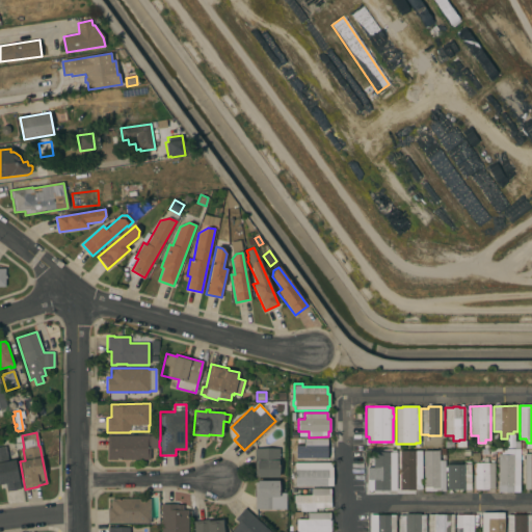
[(157,435),(157,449),(150,449),(150,459),(107,459),(107,435),(157,435)]
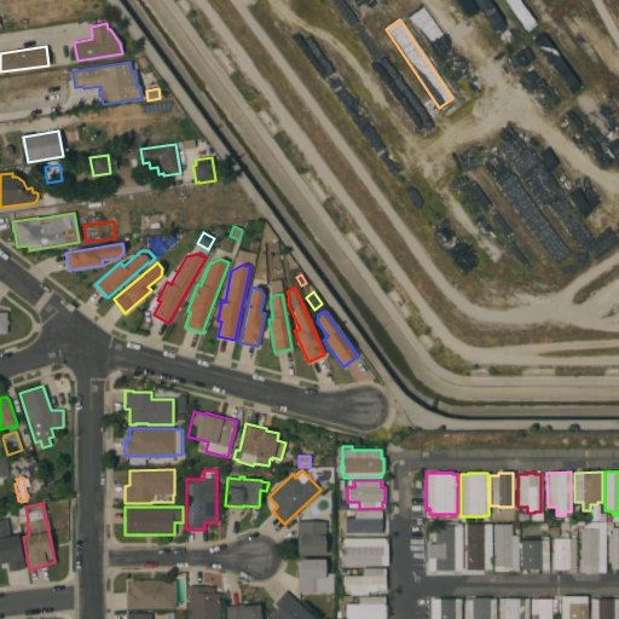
[(381,510),(381,533),(345,533),(345,519),(354,519),(354,510),(381,510)]
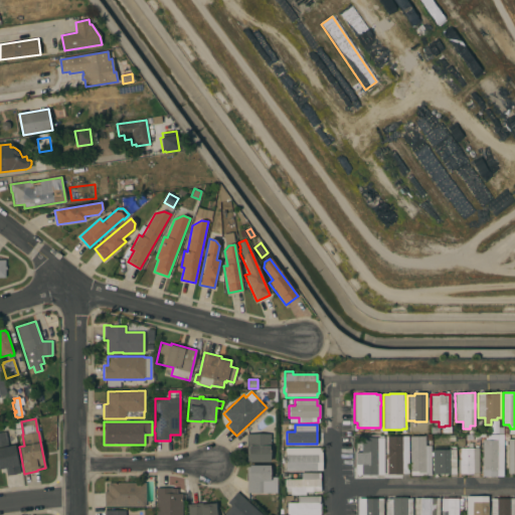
[(0,433),(5,432),(7,447),(14,446),(19,474),(6,476),(5,468),(0,469),(0,433)]
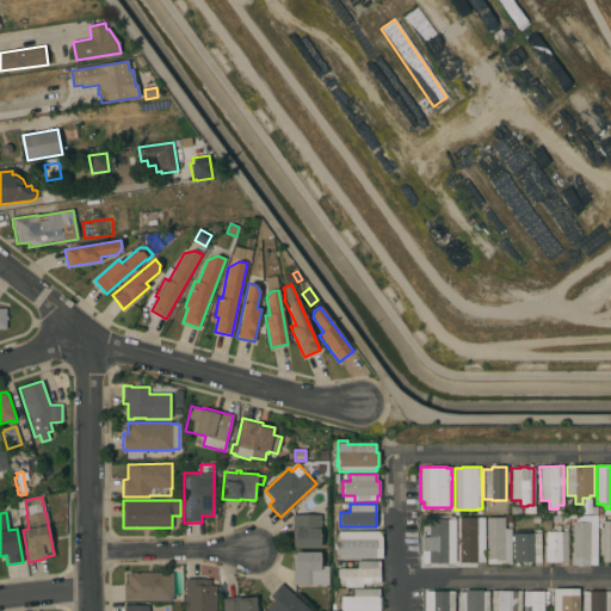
[(321,516),(321,529),(320,529),(320,548),(296,548),(296,547),(292,547),(292,516),(321,516)]
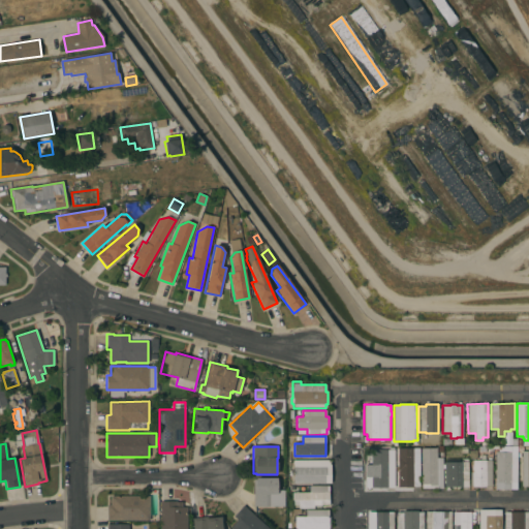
[(528,487),(521,487),(522,453),(517,453),(517,446),(523,446),(523,452),(527,452),(527,450),(528,450),(528,487)]
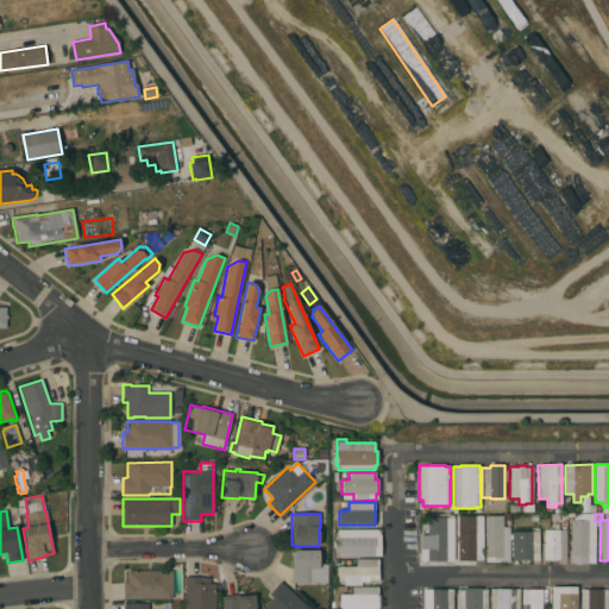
[(483,560),(475,560),(475,562),(458,562),(458,552),(456,552),(456,537),(458,537),(458,516),(483,516),(483,560)]
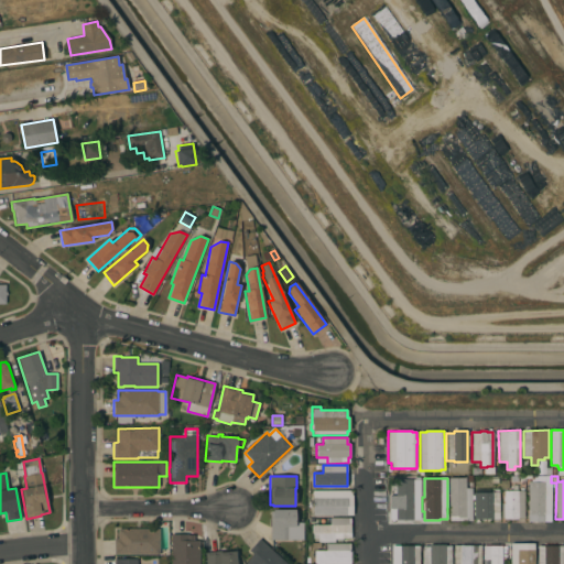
[(472,521),(449,521),(448,478),(465,478),(465,488),(472,488),(472,521)]
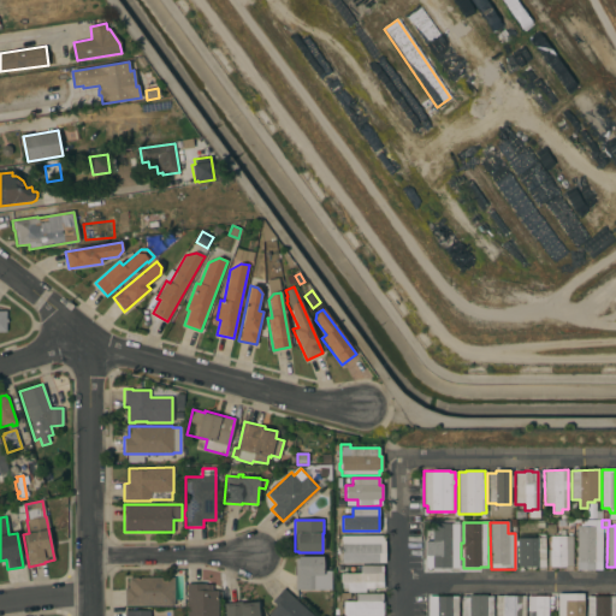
[(458,568),(426,568),(426,535),(432,535),(432,525),(450,525),(450,537),(458,537),(458,568)]
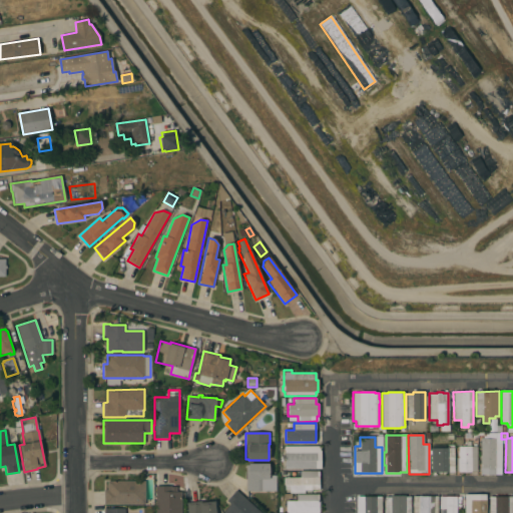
[(501,468),(495,468),(495,470),(493,470),(493,474),(480,474),(481,438),(495,438),(495,443),(501,443),(501,468)]
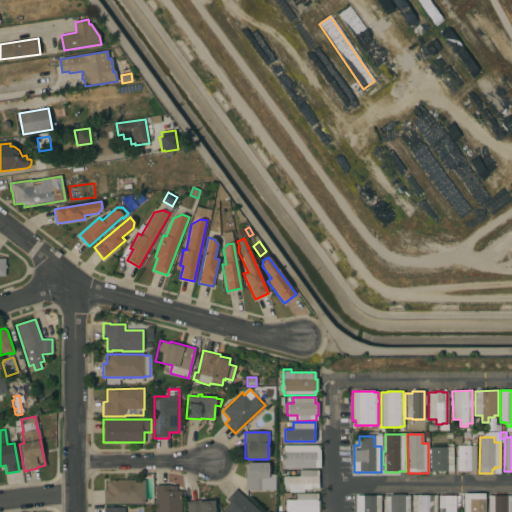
[(284,468),(284,446),(320,445),(320,468),(284,468)]
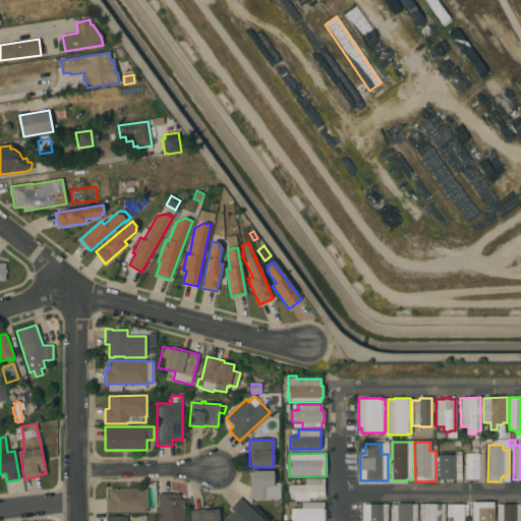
[(484,478),(478,478),(478,479),(465,479),(465,478),(463,478),(463,465),(465,465),(465,454),(483,453),(484,478)]
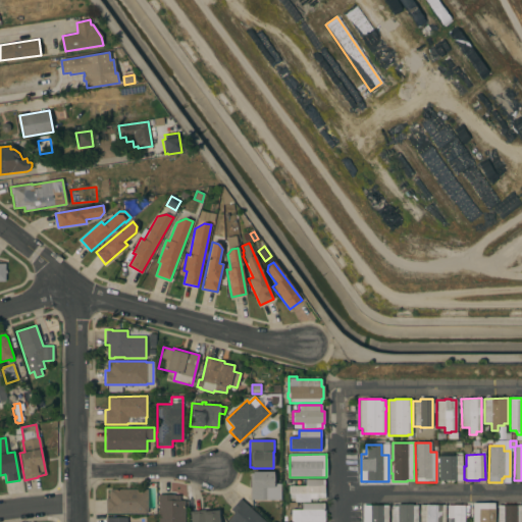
[(462,480),(438,481),(438,456),(462,456),(462,480)]
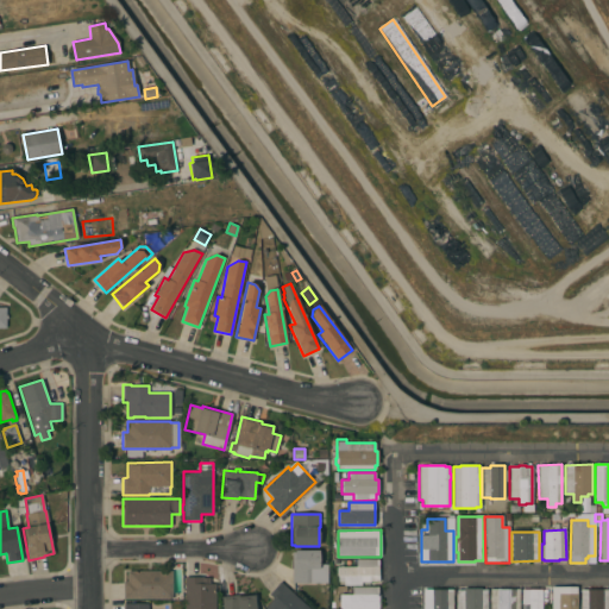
[(292,552),(294,552),(294,551),(319,551),(319,564),(327,564),(327,583),(292,583),(292,552)]
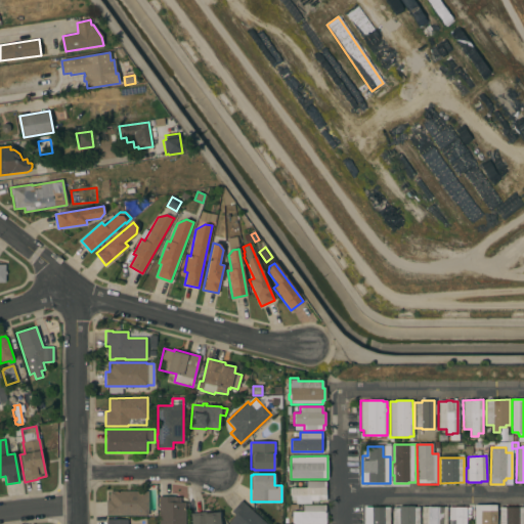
[(310,500),(310,504),(296,504),(296,500),(291,500),(291,495),(290,495),(290,488),(306,488),(306,481),(325,481),(325,500),(310,500)]
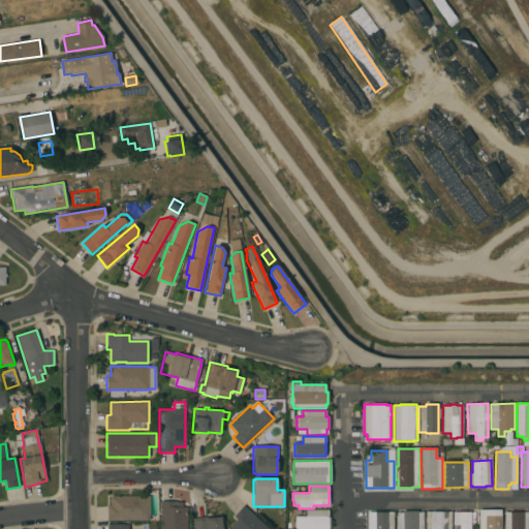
[(149,496),(149,520),(106,520),(106,505),(111,505),(111,496),(149,496)]
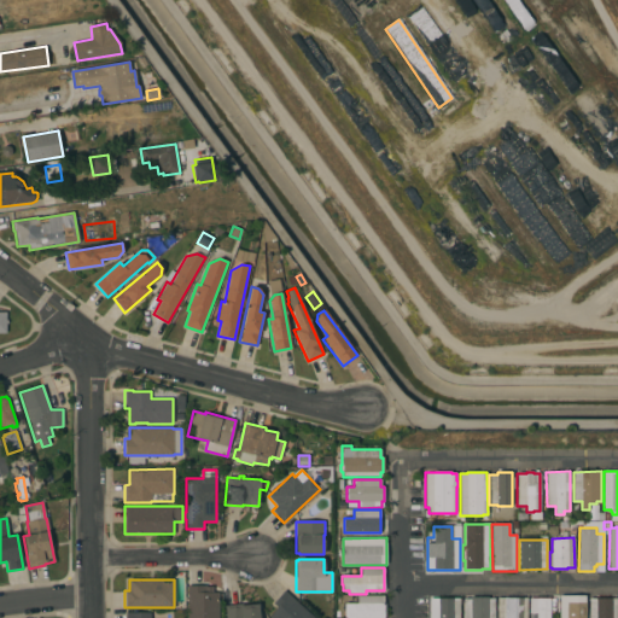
[(187,617),(187,586),(205,586),(205,587),(211,587),(211,593),(217,593),(217,617),(187,617)]
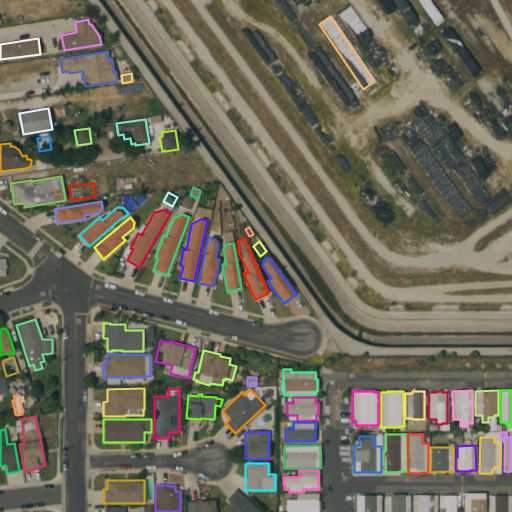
[(260,511),(224,511),(223,511),(230,503),(226,500),(235,489),(260,511)]
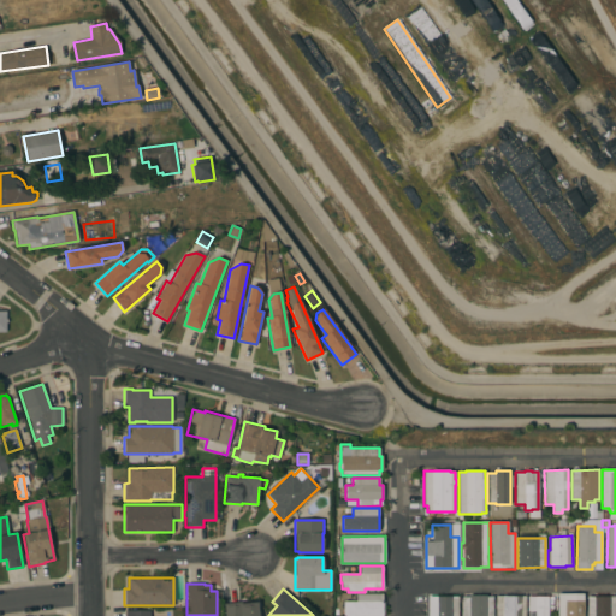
[(383,593),(383,615),(343,615),(343,602),(355,602),(355,593),(383,593)]
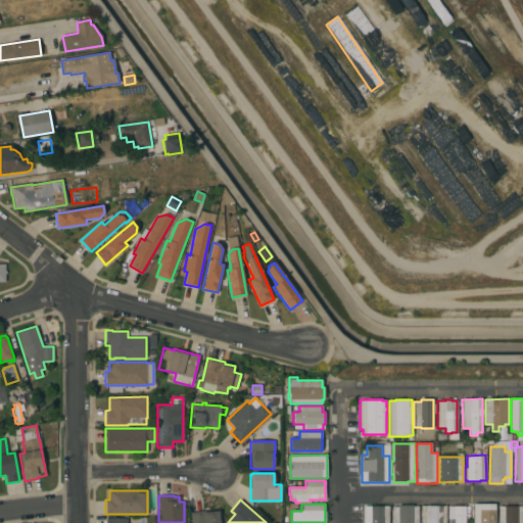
[(495,522),(473,522),(473,504),(495,504),(495,522)]
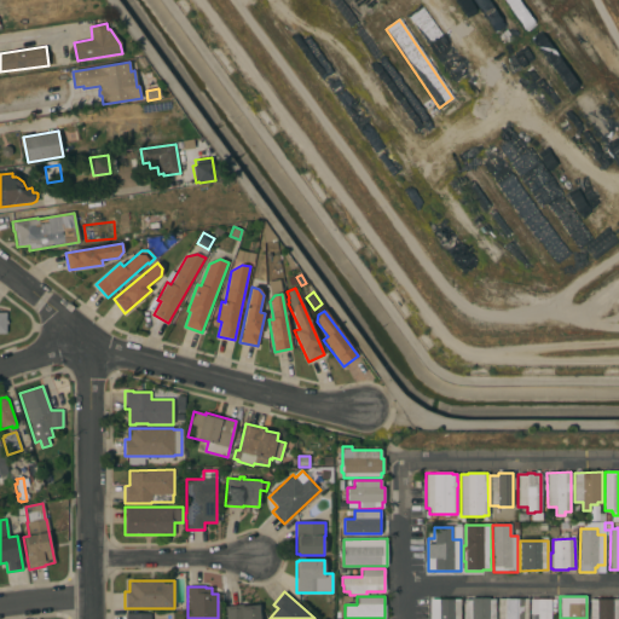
[(460,618),(431,618),(431,599),(460,599),(460,618)]
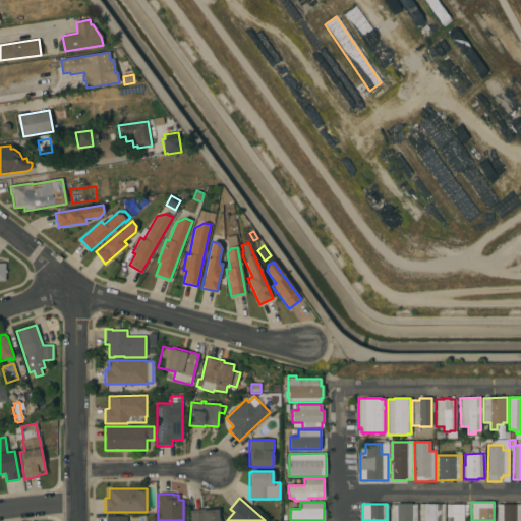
[(416,520),(390,520),(390,505),(396,505),(396,504),(411,504),(411,505),(416,505),(416,520)]
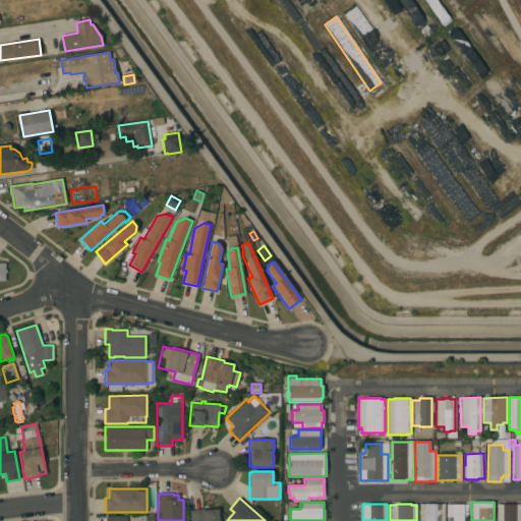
[(444,520),(418,520),(418,504),(444,504),(444,520)]
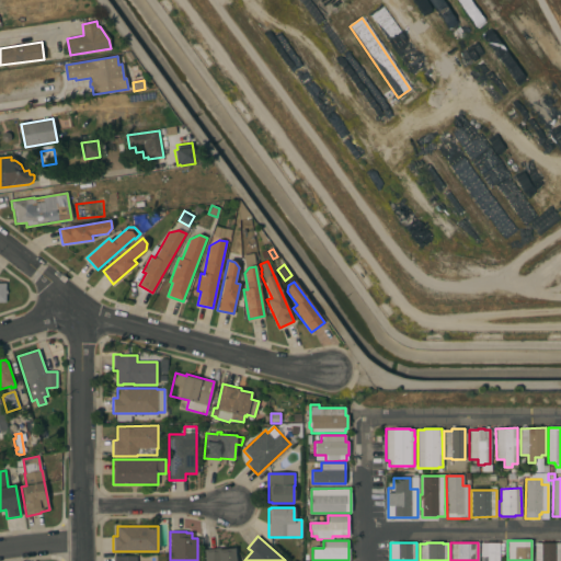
[(499,544),(499,560),(487,560),(487,557),(480,557),(480,544),(499,544)]
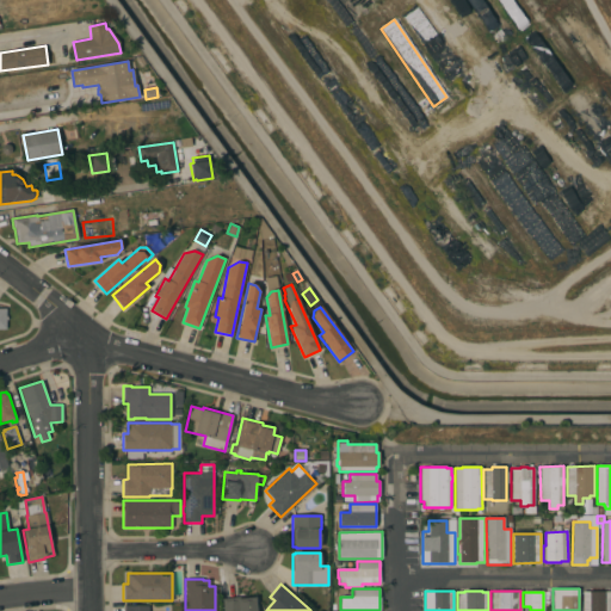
[(610,610),(582,610),(582,592),(610,592),(610,610)]
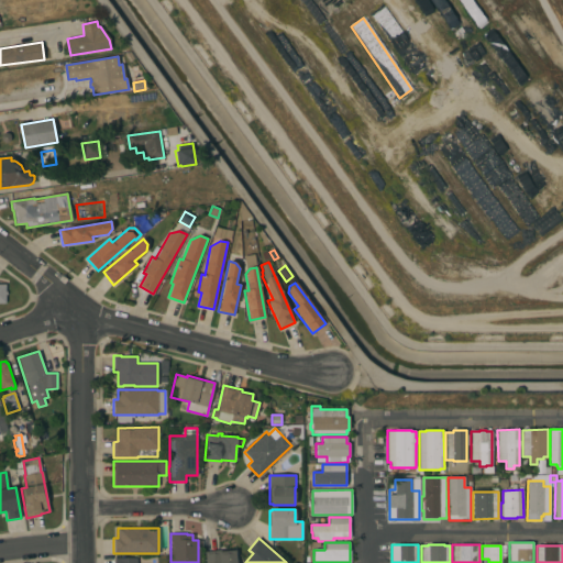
[(205,562),(205,552),(228,549),(228,551),(235,550),(236,562),(205,562)]
